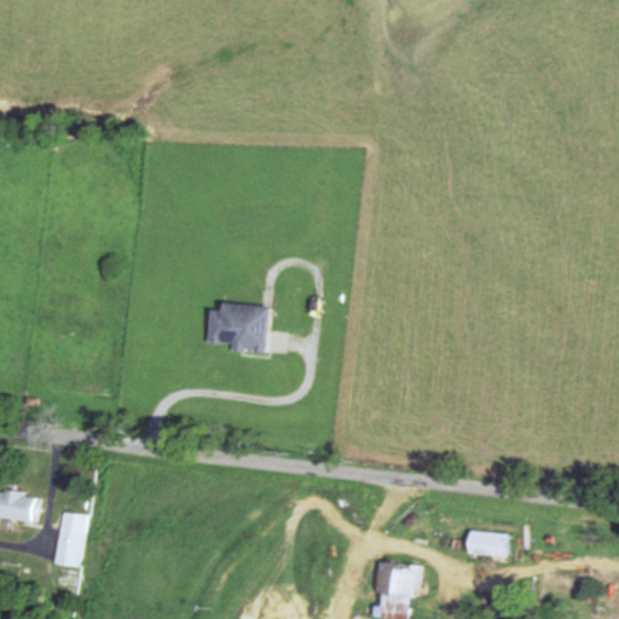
[(270,305),(223,301),(221,308),(210,307),(207,343),(266,348),(270,305)]
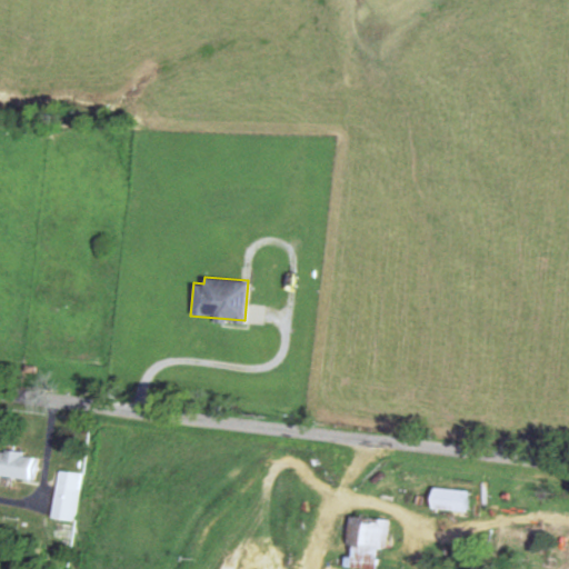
[(0,476),(36,480),(39,453),(0,448),(0,476)]
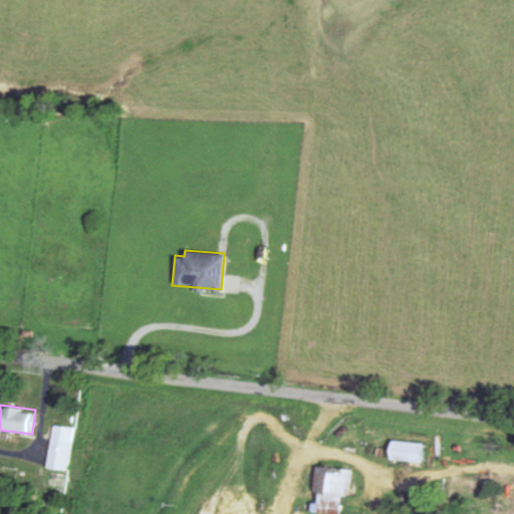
[(73,427),(51,424),(46,467),(67,470),(73,427)]
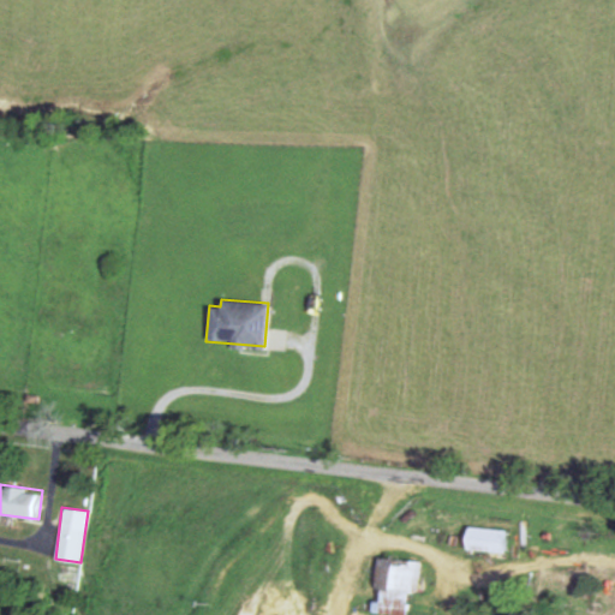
[(506,527),(465,527),(465,550),(506,550),(506,527)]
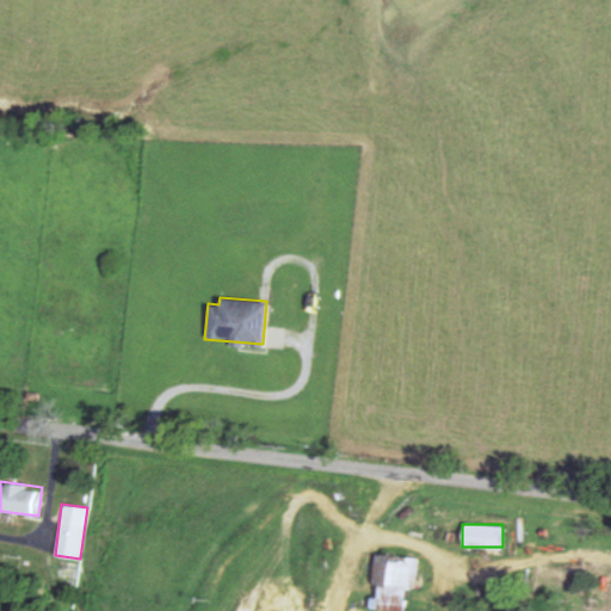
[(415,588),(417,555),(372,553),(370,610),(396,610),(401,610),(403,588),(415,588)]
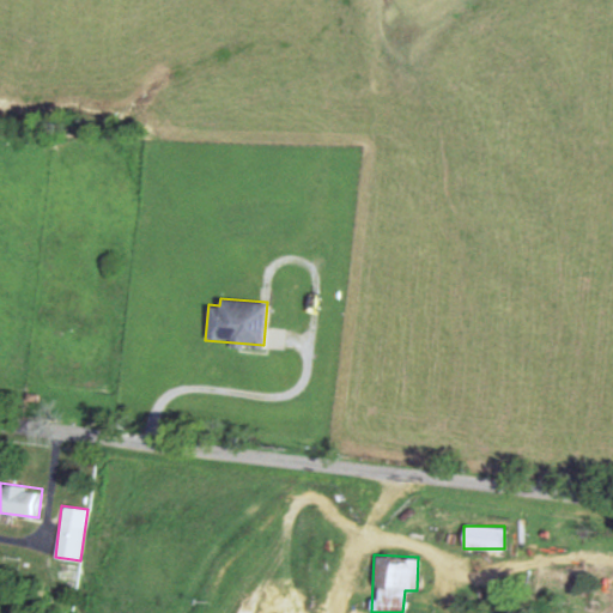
All buildings are outlined.
